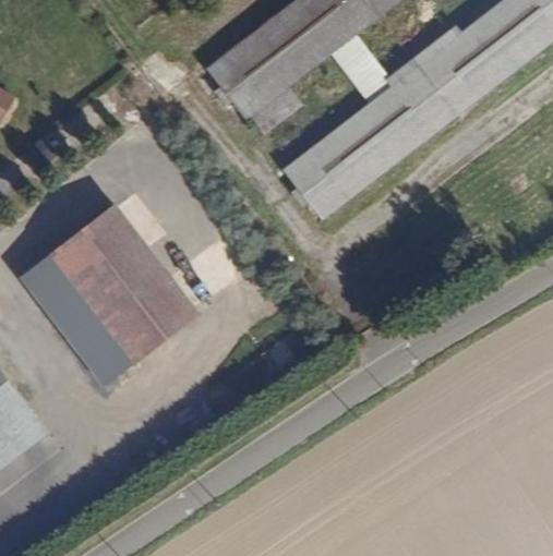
[(299,0),(207,70),(220,86),(213,92),(224,105),(230,99),(242,116),(245,113),(281,85),(333,46),(372,97),(283,168),(297,185),(290,191),(300,204),(305,200),(317,215),(552,31),(552,0),(501,0),(457,35),(452,27),(391,76),(353,29),(393,0),(299,0)]
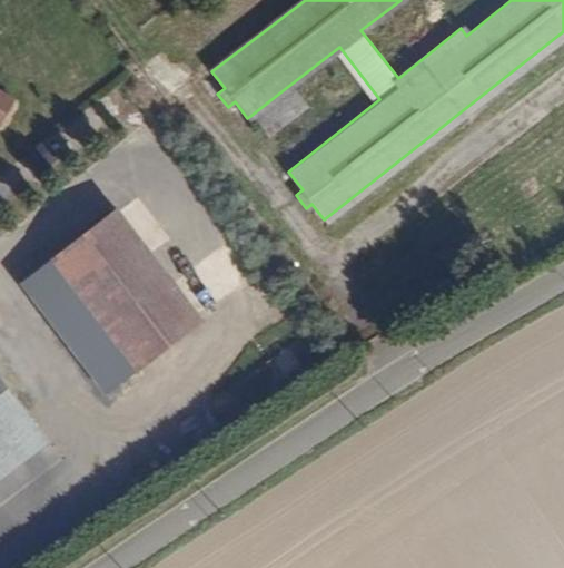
[(299,101),(287,87),(250,116),(261,130),(299,101)]
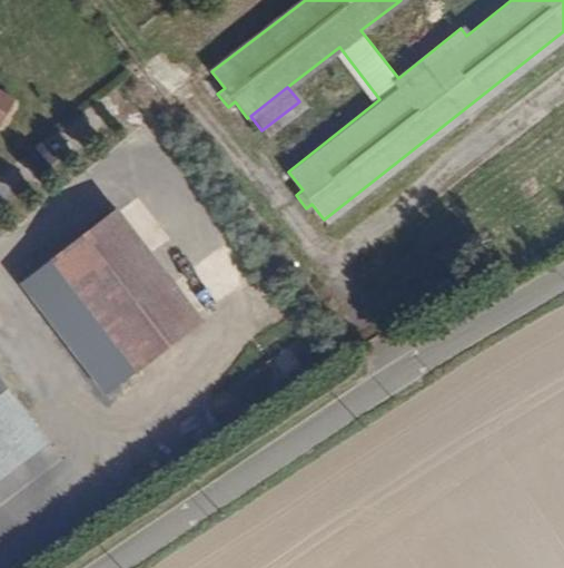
[(0,121),(13,98),(0,90),(0,121)]
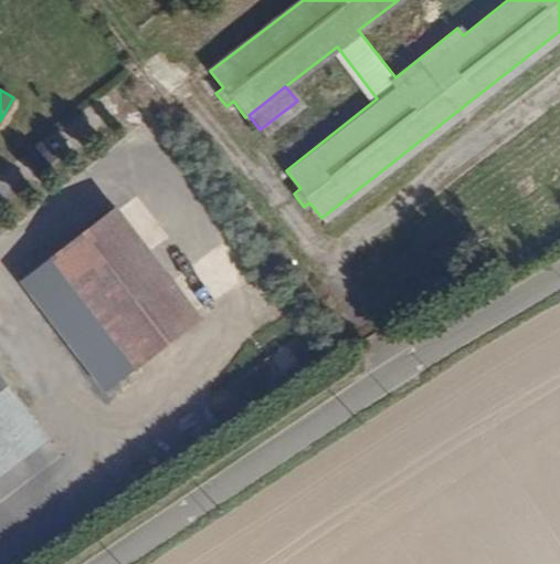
[(137,371),(203,320),(117,208),(51,259),(137,371)]
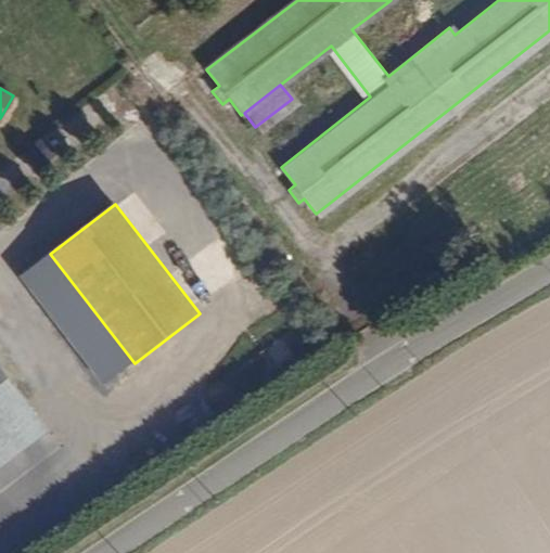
[(0,465),(48,431),(0,369),(0,465)]
